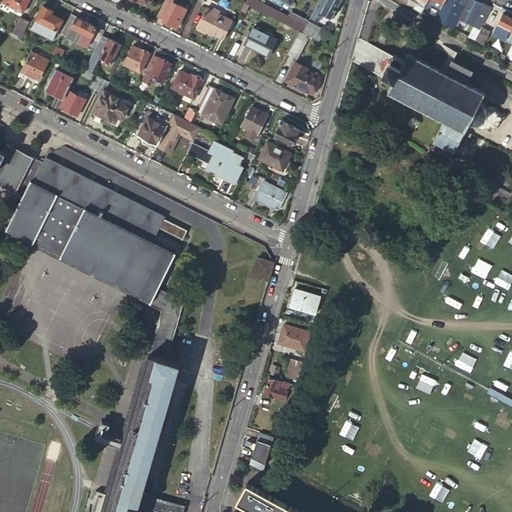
[(4,0),(3,4),(23,13),(29,0),(4,0)]
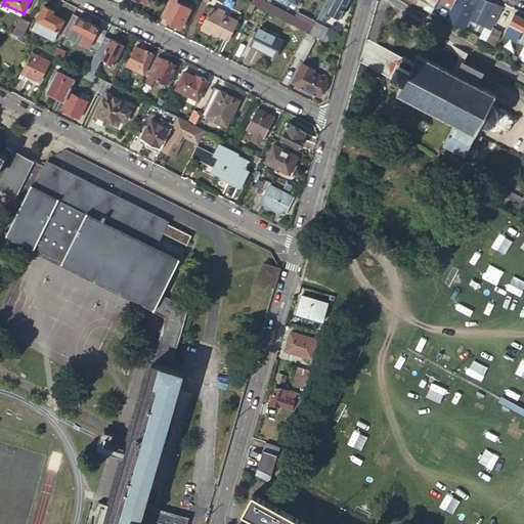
[(161,19),(171,0),(168,0),(159,19),(161,19)]
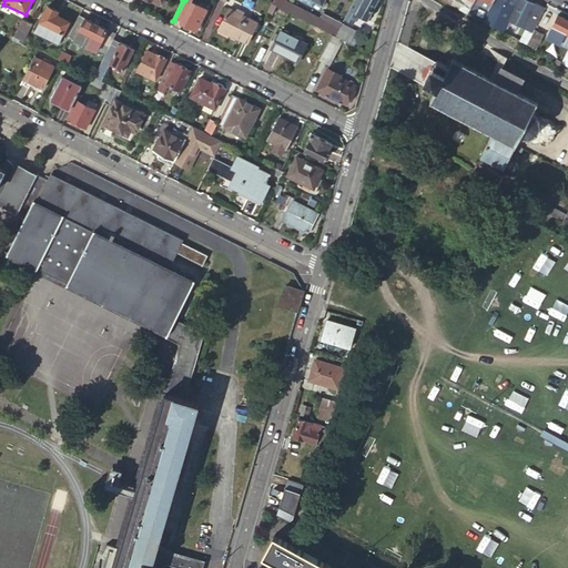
[(192,0),(185,0),(174,21),(194,32),(205,11),(191,4),(192,0)]
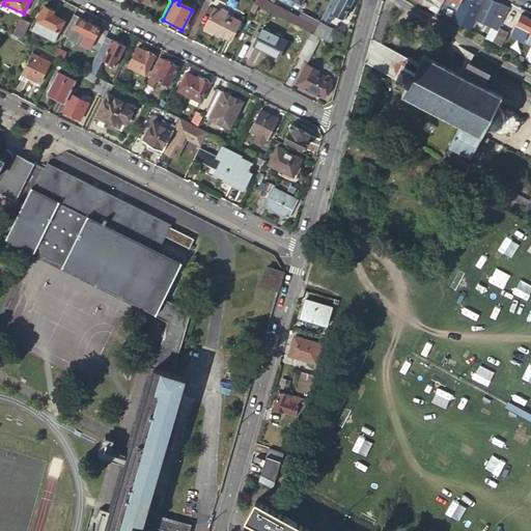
[(266,0),(255,0),(253,4),(257,6),(295,25),(299,18),(266,0)]
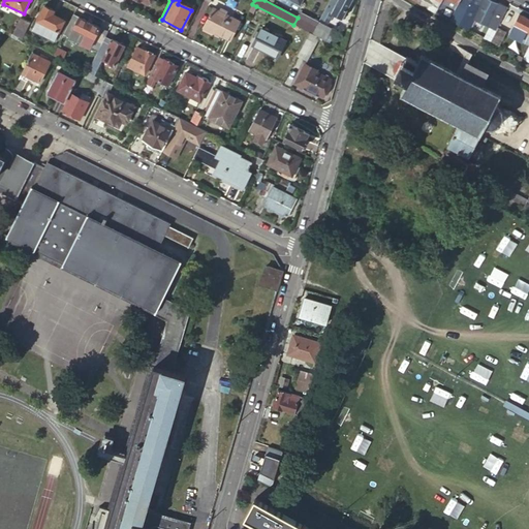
[(341,19),(350,0),(328,0),(319,18),(328,22),(333,13),(341,19)]
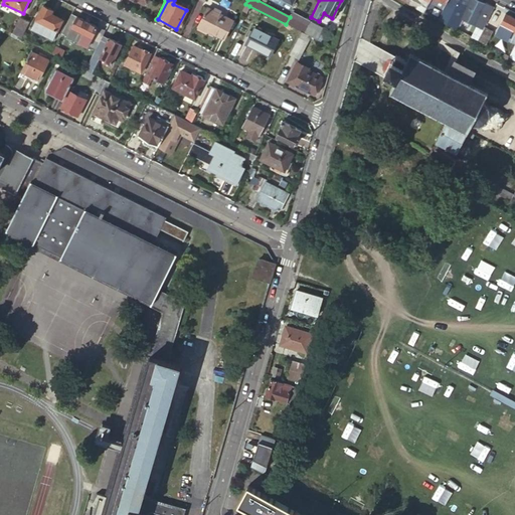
[(430,0),(403,0),(402,2),(423,13),(430,0)]
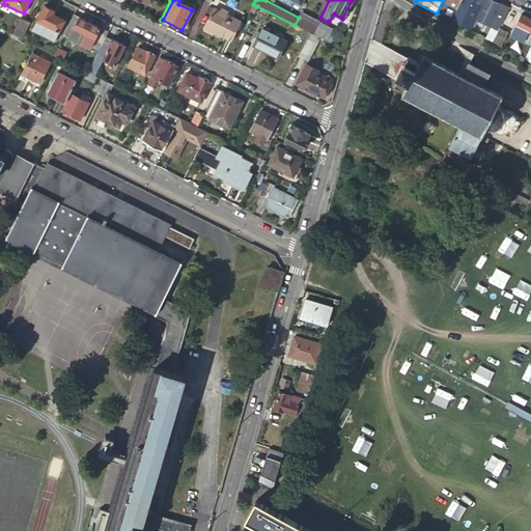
[(458,5),(459,0),(443,0),(437,14),(442,17),(447,5),(450,0),(458,5)]
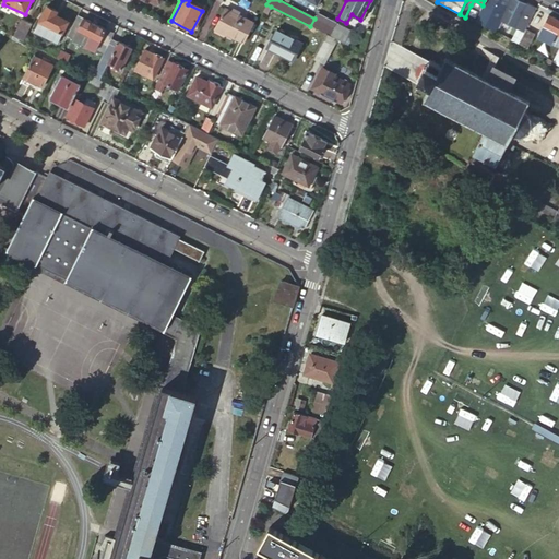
[(471,6),(479,11),(483,6),(474,0),(471,6)]
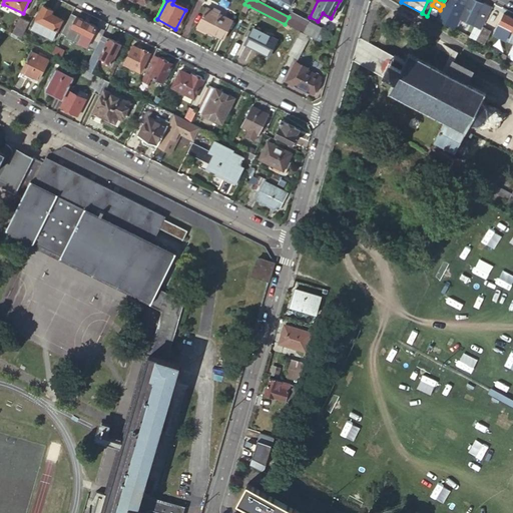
[(471,24),(482,3),(475,0),(444,0),(443,5),(440,10),(435,20),(475,41),(481,29),(471,24)]
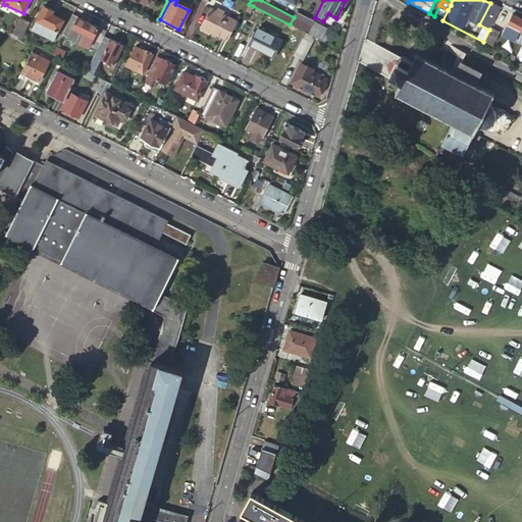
[(253,6),(249,4),(248,3),(243,11),(249,13),(253,6)]
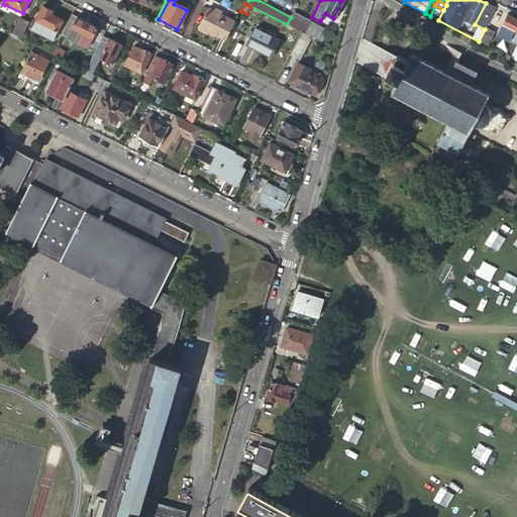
[(486,27),(495,8),(486,3),(475,24),(485,29),(486,27)]
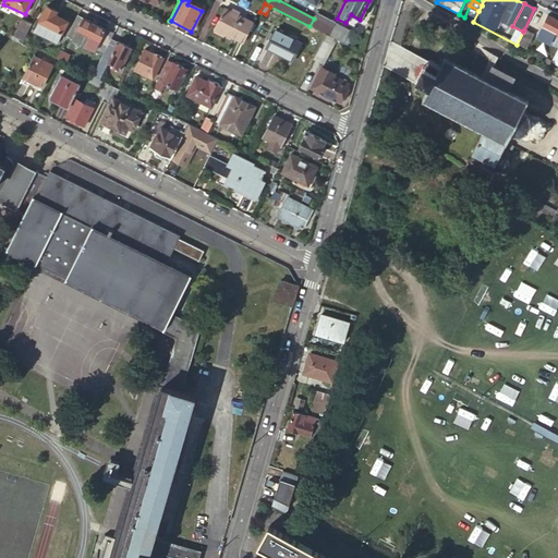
[(38,23),(39,23),(56,31),(52,38),(59,41),(68,23),(52,15),(55,11),(47,7),(38,23)]
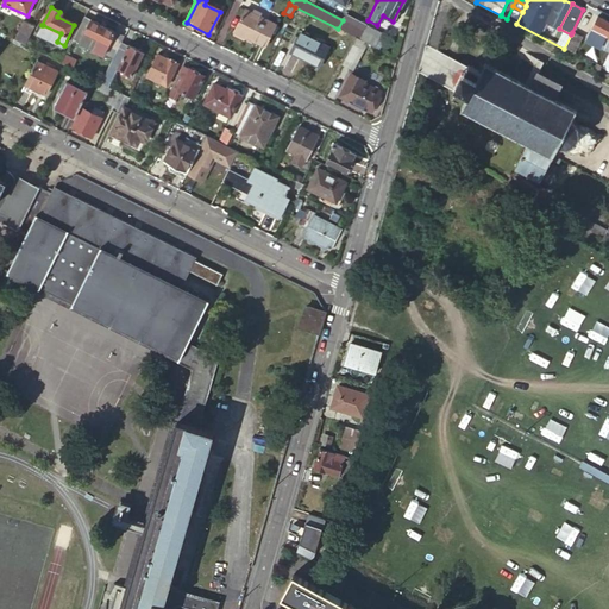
[(275,25),(244,8),(233,29),(265,45),(275,25)]
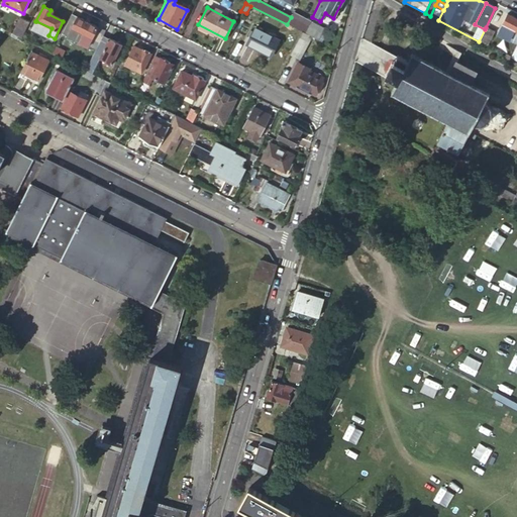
[(293,12),(291,17),(287,24),(300,31),(304,33),(310,22),(310,20),(293,12)]
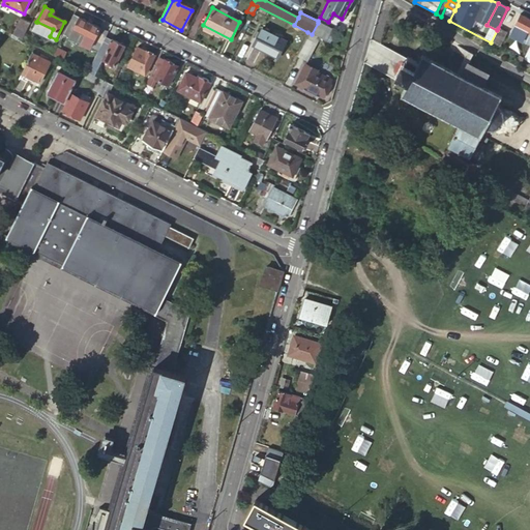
[(529,20),(520,15),(514,25),(509,35),(522,40),(525,33),(529,35),(529,20)]
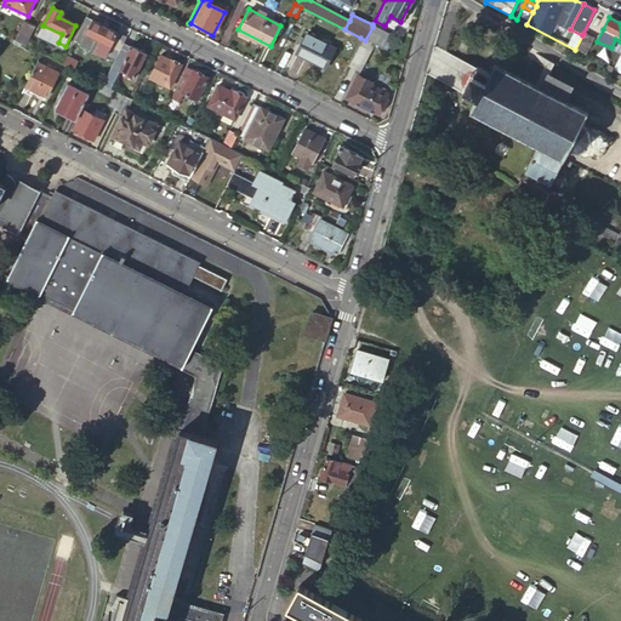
[(109,50),(117,33),(86,18),(74,41),(81,45),(87,34),(101,40),(98,45),(109,50)]
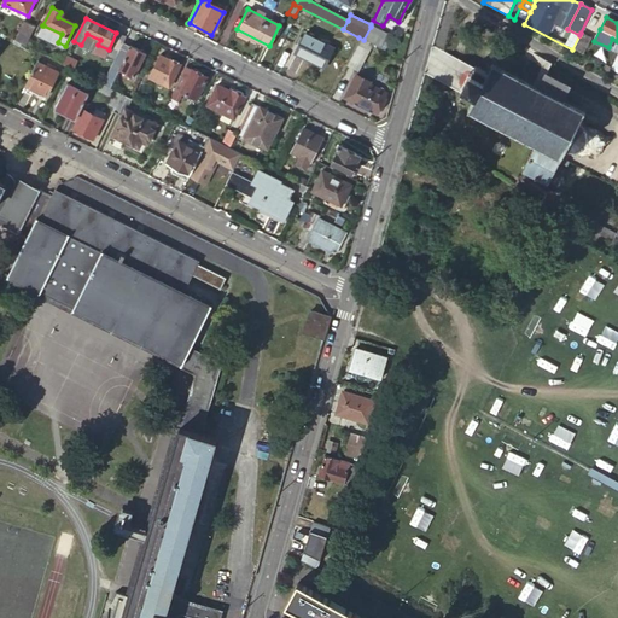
[(25,47),(36,28),(24,22),(16,42),(25,47)]
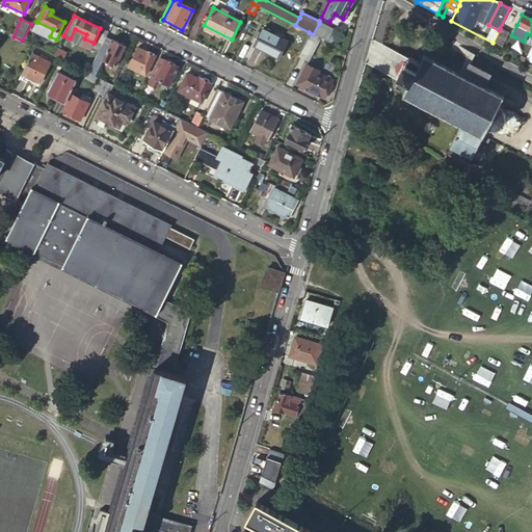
[(53,29),(37,22),(34,28),(50,36),(53,29)]
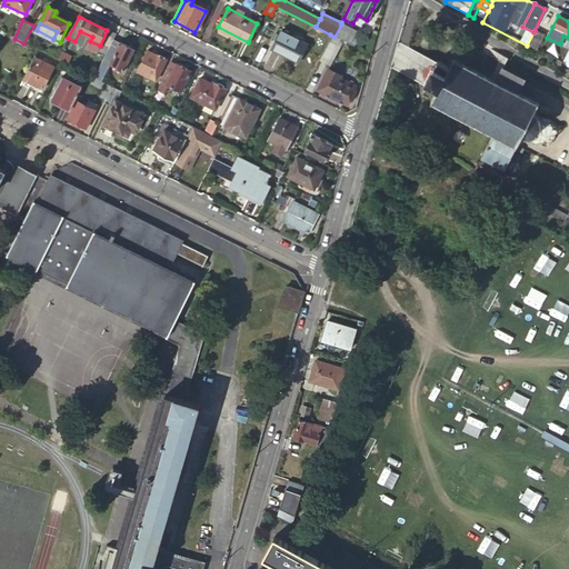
[(355,31),(341,25),(335,37),(339,39),(342,40),(349,43),(355,31)]
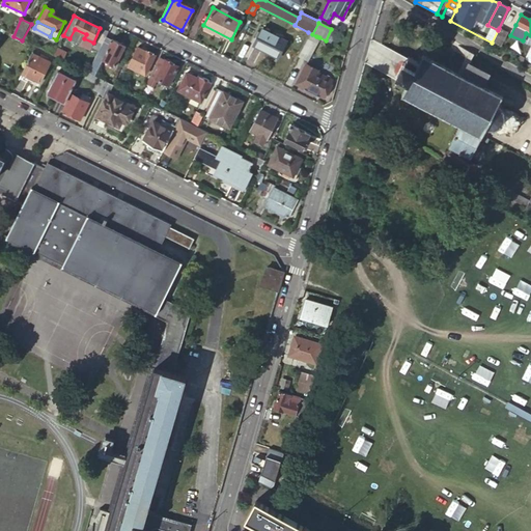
[(106,37),(108,33),(100,28),(93,43),(101,47),(106,37)]
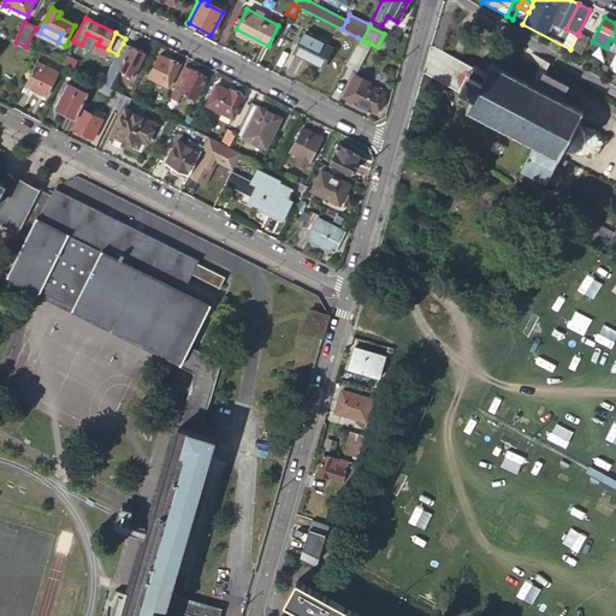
[(588,39),(579,33),(578,35),(570,49),(580,54),(588,39)]
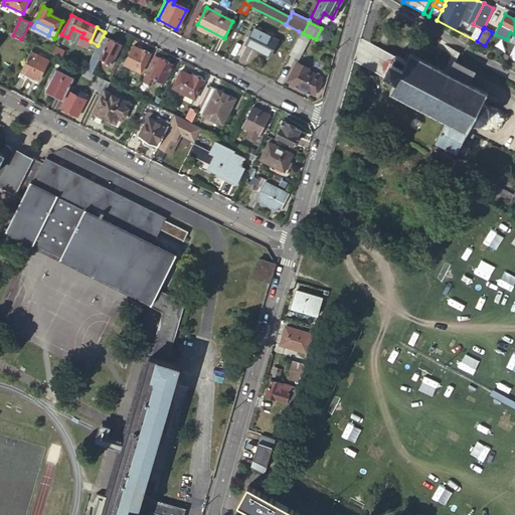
[(72,28),(67,37),(78,42),(81,37),(83,33),(72,28)]
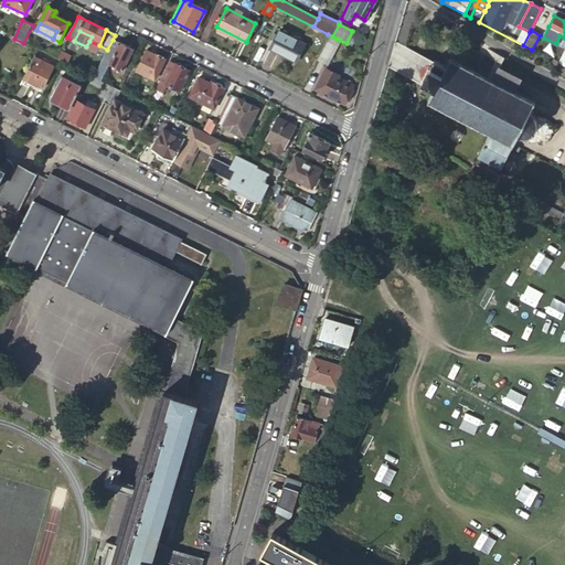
[(306,48),(280,34),(272,51),(298,64),(306,48)]
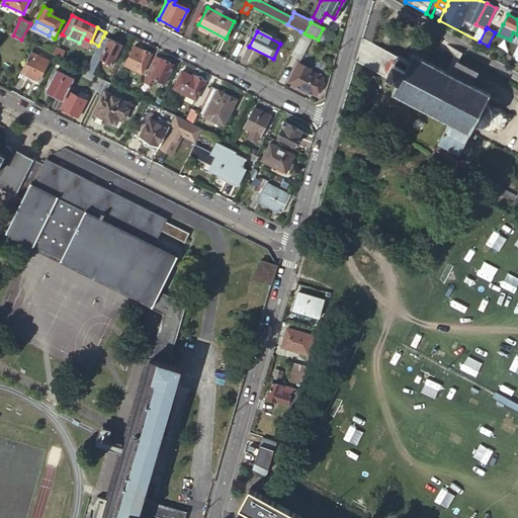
[(309,35),(305,33),(300,31),(289,54),(297,58),(300,52),(309,35)]
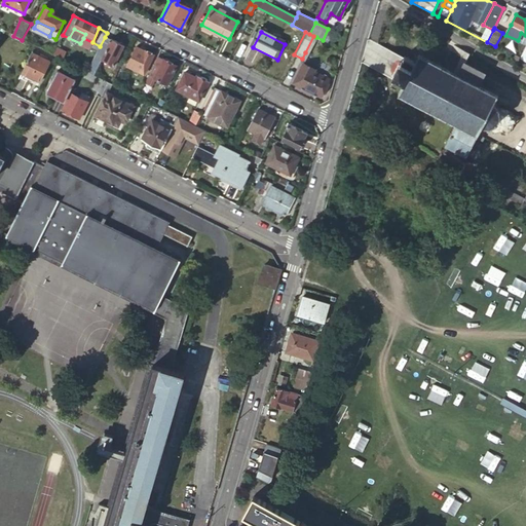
[(316,37),(313,36),(305,52),(308,53),(316,37)]
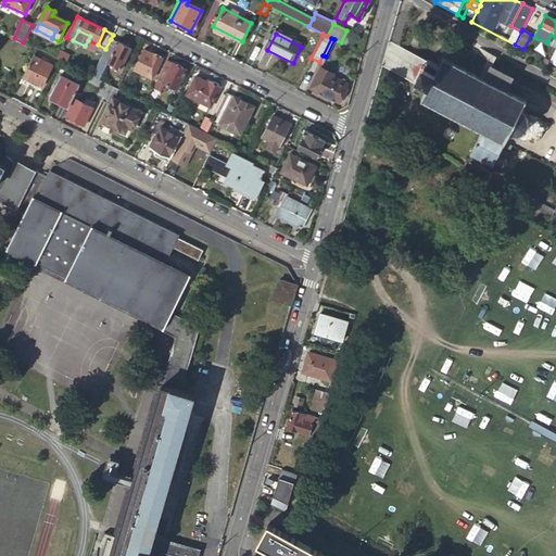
[(91,77),(98,79),(106,62),(112,64),(118,67),(121,68),(130,48),(111,39),(105,49),(91,77)]
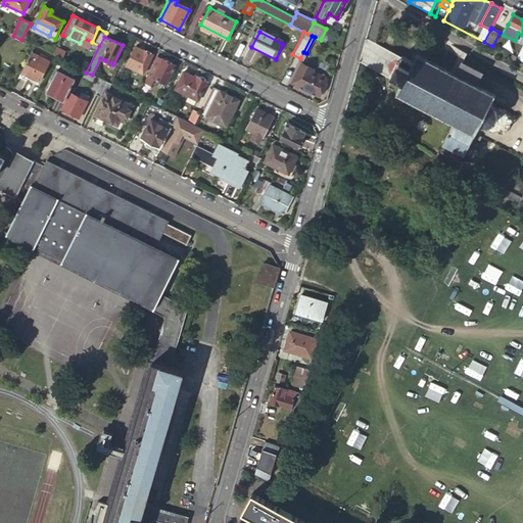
[(152,54),(135,46),(125,66),(142,75),(152,54)]
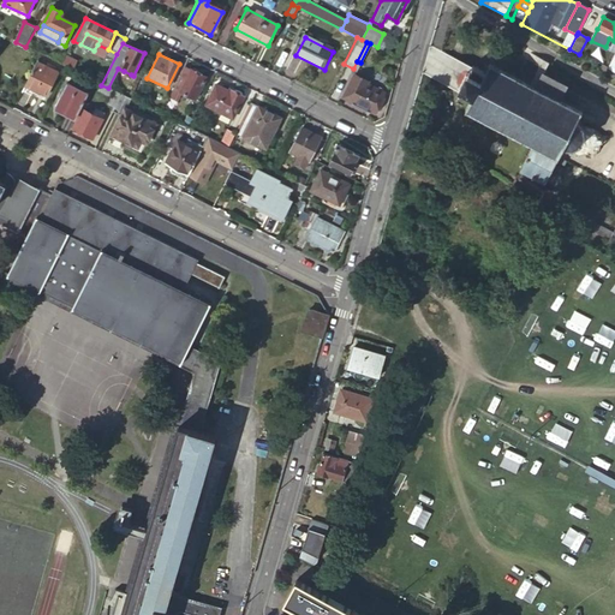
[(77,63),(66,57),(61,65),(73,71),(77,63)]
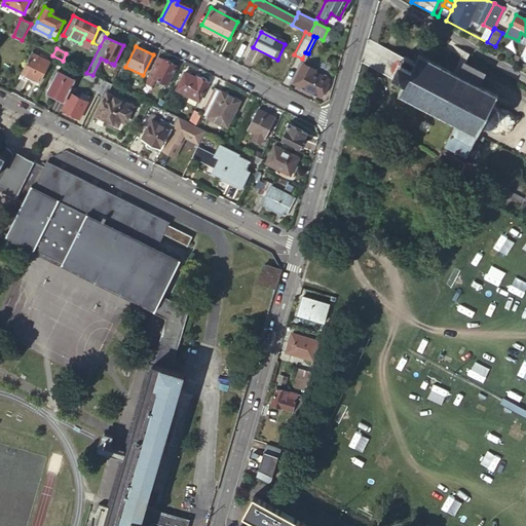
[(31,52),(21,73),(38,82),(48,62),(31,52)]
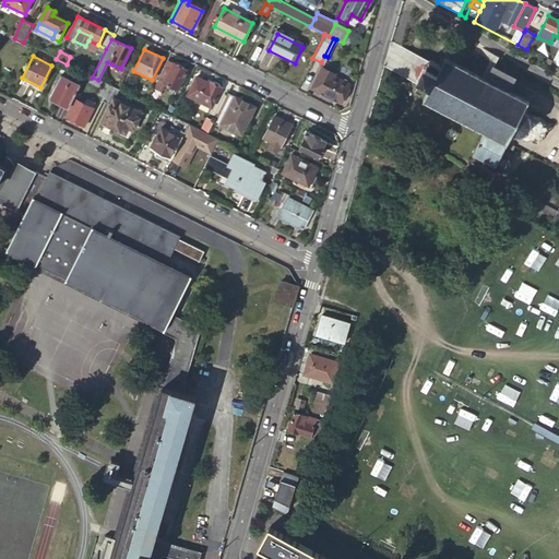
[(527,100),(507,90),(513,78),(492,66),(486,79),(444,57),(439,67),(429,61),(426,67),(424,66),(417,79),(419,79),(417,84),(428,90),(423,98),(484,131),(472,154),(494,165),(495,164),(503,169),(511,154),(502,150),(506,142),(511,133),(520,135),(527,131),(532,123),(528,116),(523,110),(527,100)]
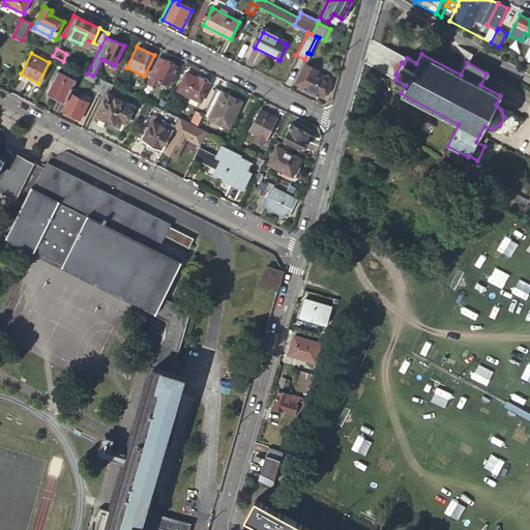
[(164,61),(158,59),(150,76),(154,78),(153,80),(168,86),(178,66),(171,63),(170,60),(167,59),(166,60),(164,59),(164,61)]
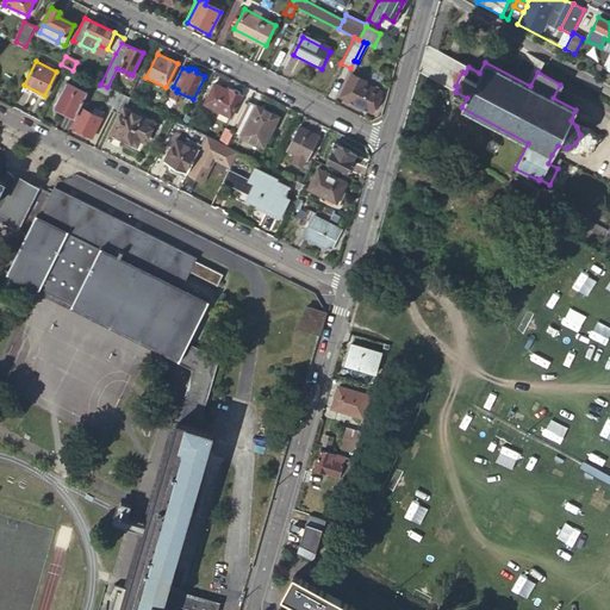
[(366,105),(372,109),(380,93),(363,83),(365,81),(350,74),(340,95),(365,107),(366,105)]
